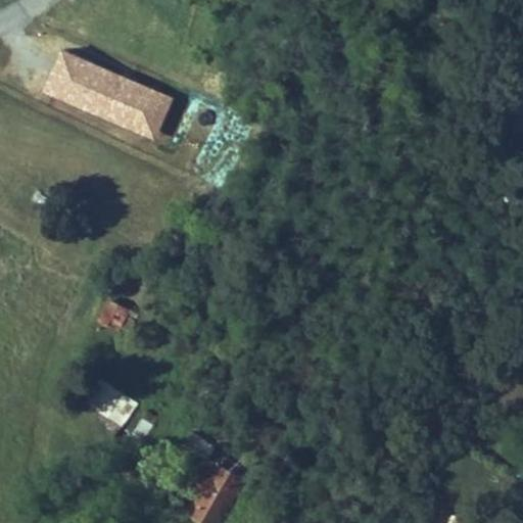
[(173,84),(161,78),(154,92),(165,97),(173,84)]
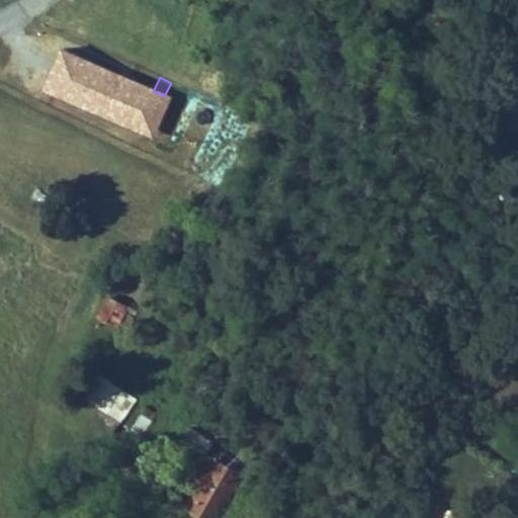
[(133,313),(109,299),(99,319),(123,331),(133,313)]
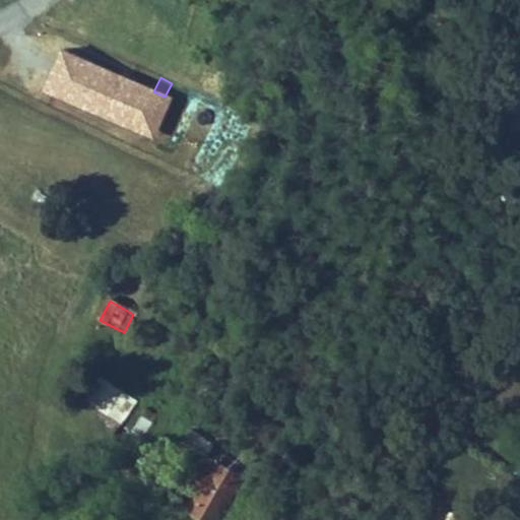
[(137,401),(123,392),(107,414),(121,424),(137,401)]
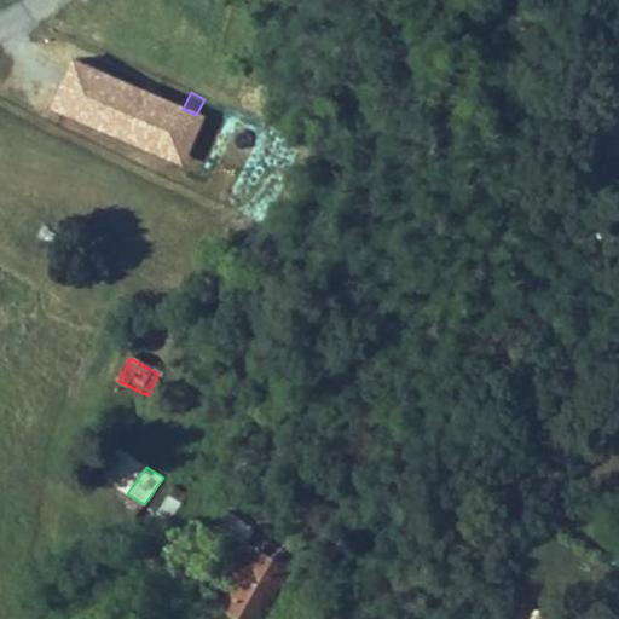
[(254,528),(230,512),(220,525),(246,542),(254,528)]
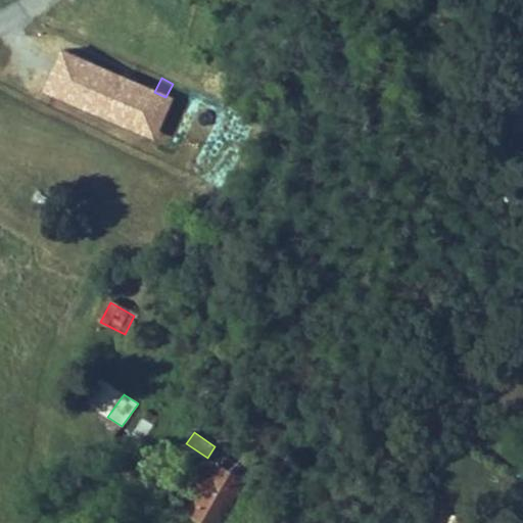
[(211,475),(199,467),(188,486),(201,494),(191,514),(205,522),(218,522),(247,472),(225,458),(219,466),(218,465),(211,475)]
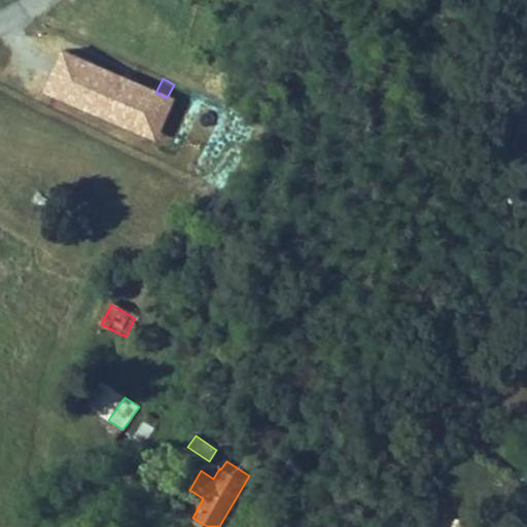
[(480,526),(461,516),(454,526),(480,526)]
